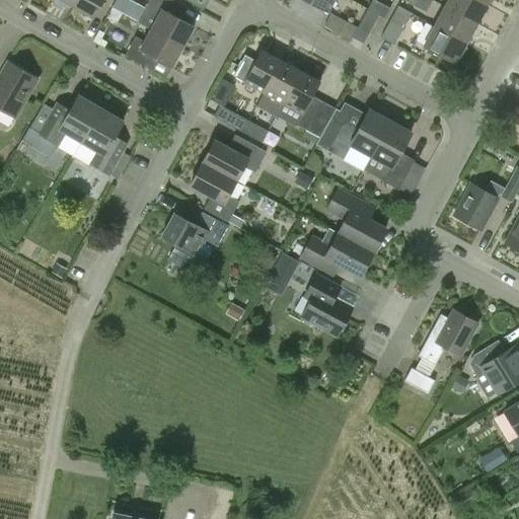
[(76,0),(74,6),(93,17),(102,0),(76,0)]
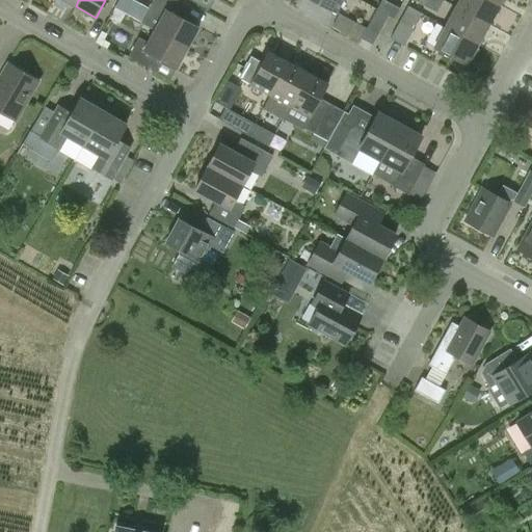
[(118,0),(114,7),(127,15),(134,1),(132,0),(118,0)]
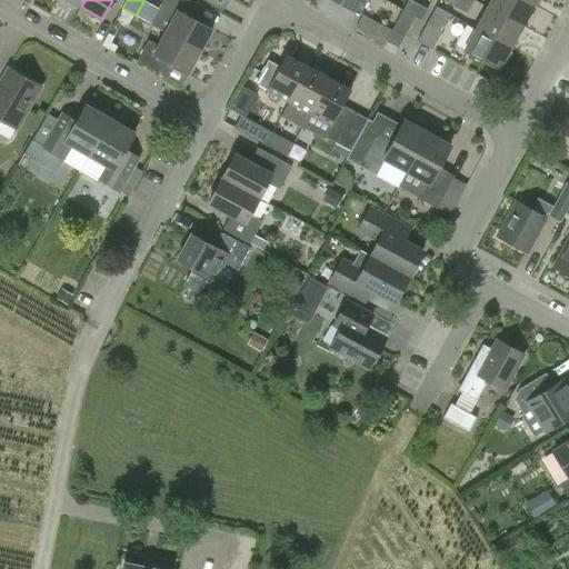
[(161,0),(157,10),(172,18),(166,30),(201,49),(211,29),(191,18),(199,3),(192,0),(161,0)]
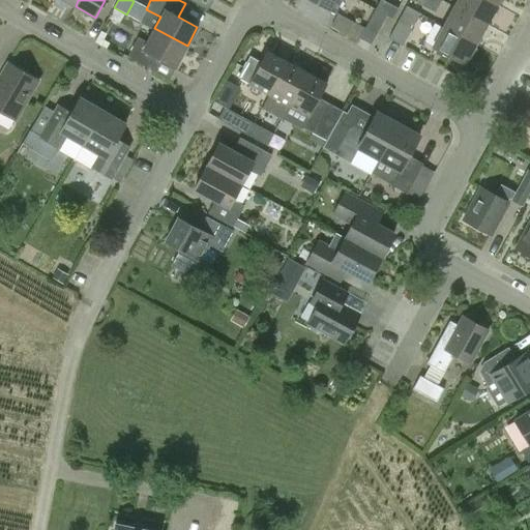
[(341,0),(311,0),(334,12),(341,0)]
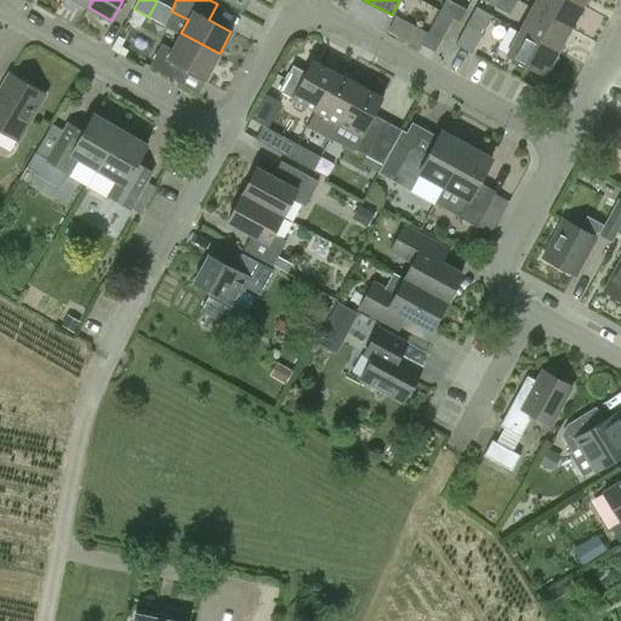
[(444,0),(439,10),(454,17),(460,6),(448,0),(444,0)]
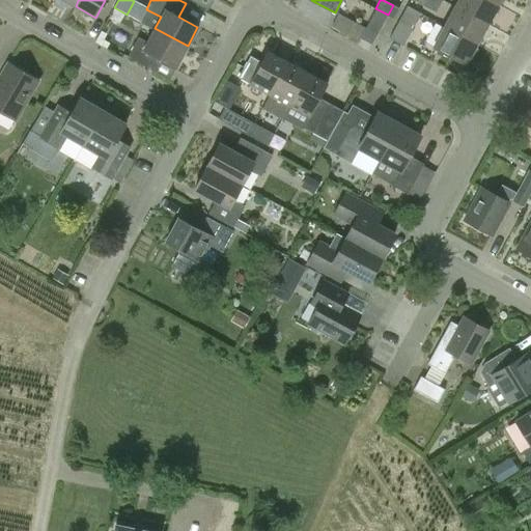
[(457,0),(455,6),(487,24),(498,4),(491,0),(457,0)]
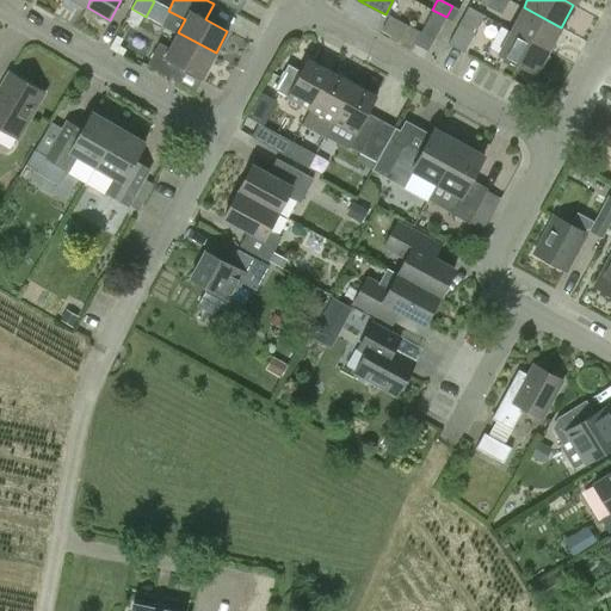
[(448,44),(464,53),(483,16),(468,7),(448,44)]
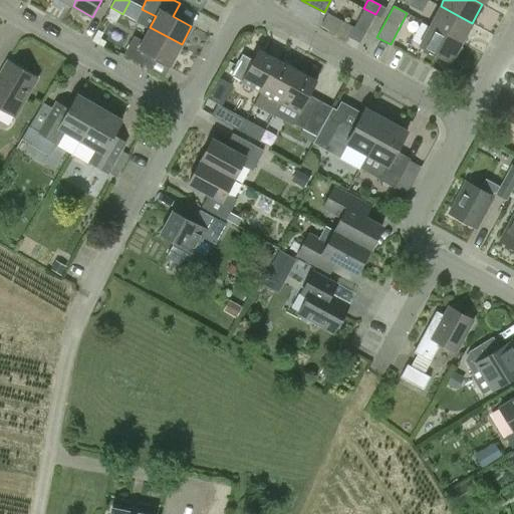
[(430,25),(462,42),(472,23),(441,6),(430,25)]
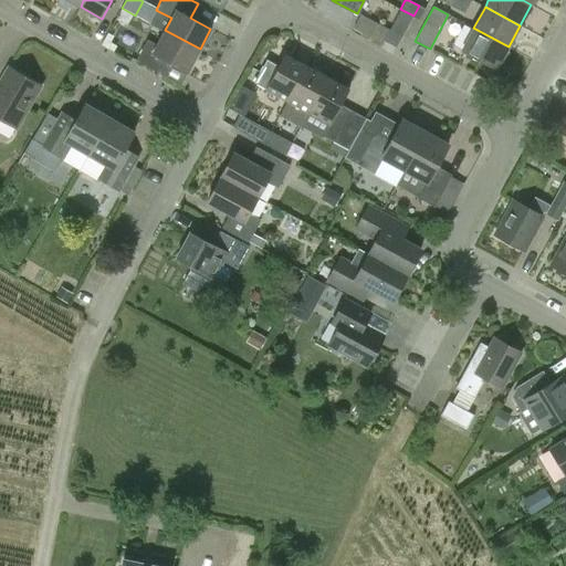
[(413,16),(400,9),(384,40),(396,48),(413,16)]
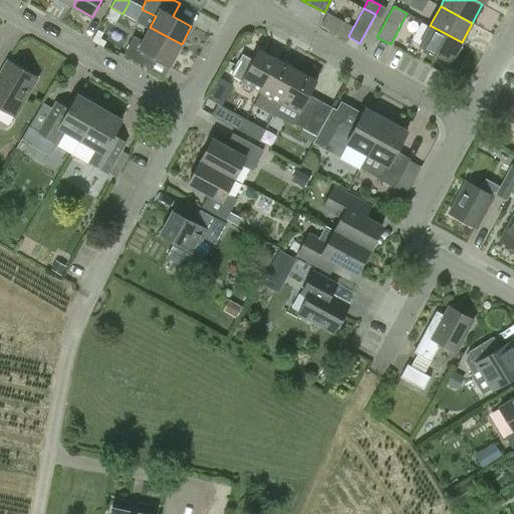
[(419,45),(450,62),(462,42),(430,25),(419,45)]
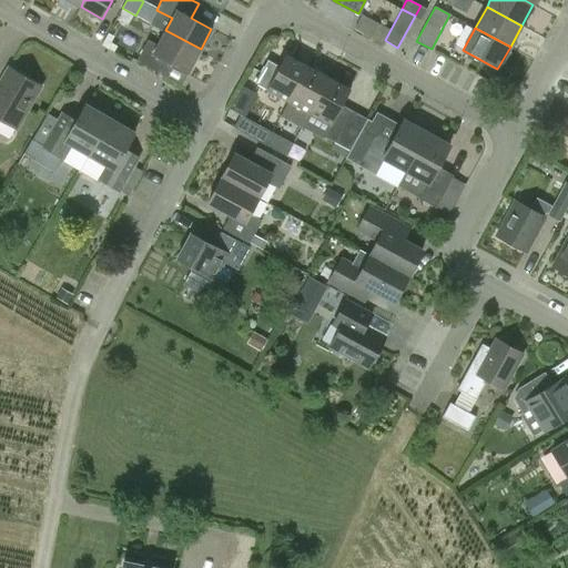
[(161,74),(168,61),(188,72),(201,49),(165,30),(158,44),(148,40),(137,61),(161,74)]
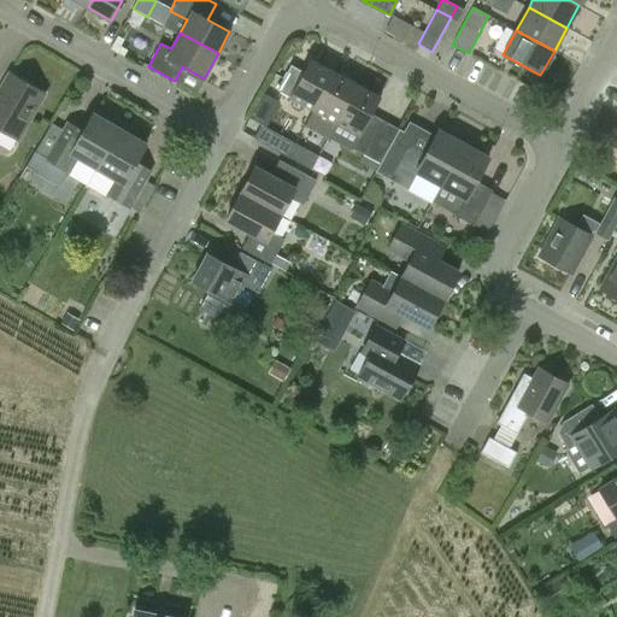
[(292,66),(285,80),(274,72),(268,83),(280,89),(278,90),(315,111),(335,72),(312,60),(305,72),(292,66)]
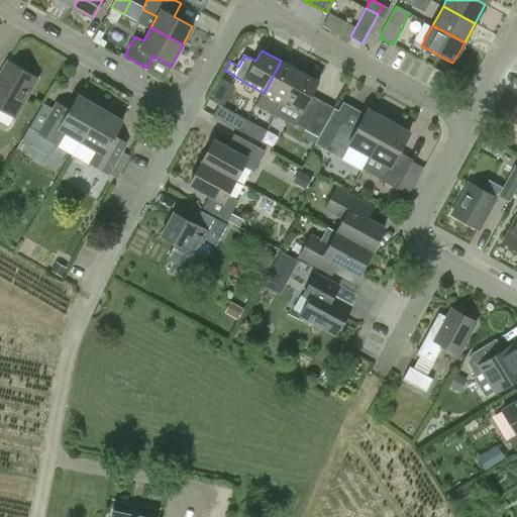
[(0,107),(15,116),(37,78),(8,61),(0,74),(0,107)]
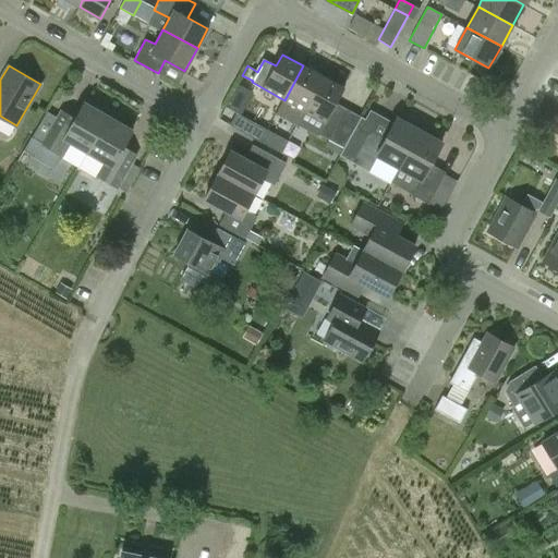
[(305,111),(324,77),(303,65),(284,100),(305,111)]
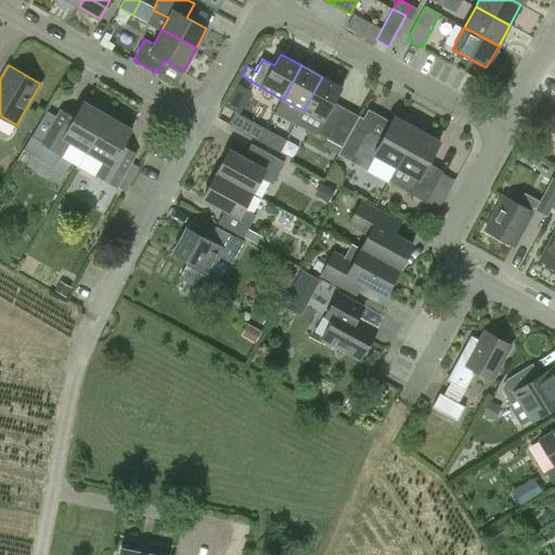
[(335,102),(343,88),(322,77),(304,111),(322,120),(317,132),(340,144),(358,114),(335,102)]
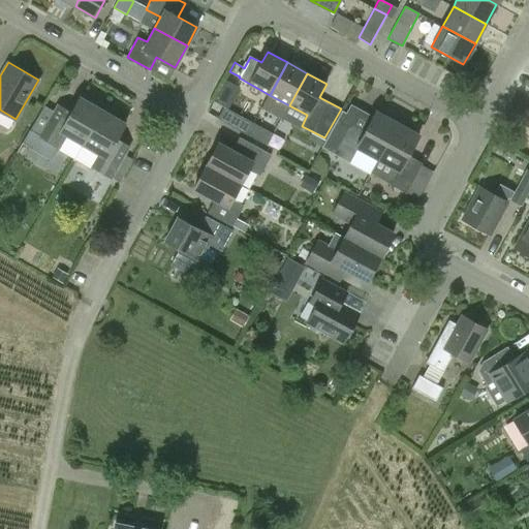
[(86,96),(84,99),(80,97),(70,113),(59,105),(40,136),(60,148),(59,149),(74,158),(102,111),(99,109),(101,104),(86,96)]
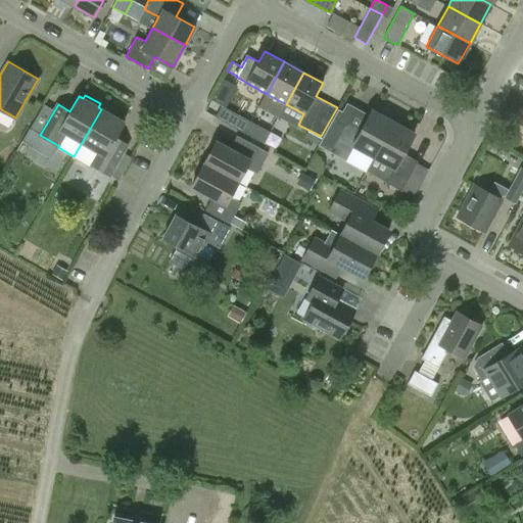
[(245,133),(251,122),(222,105),(215,116),(245,133)]
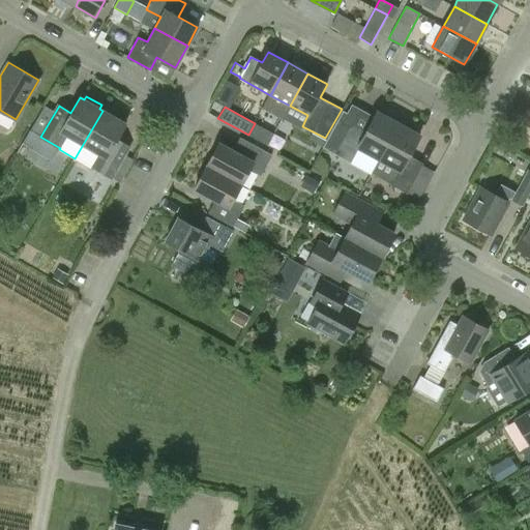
[(365,133),(339,118),(343,110),(342,109),(325,138),(326,139),(322,146),(351,162),(358,148),(379,158),(399,122),(377,111),(365,133)]
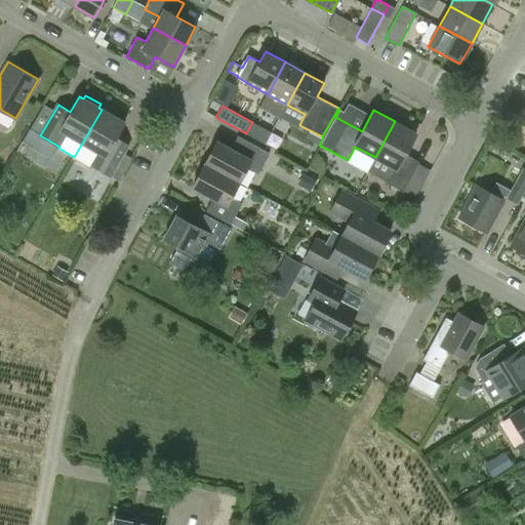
[(128,146),(116,137),(124,123),(102,110),(74,157),(89,166),(90,164),(111,176),(111,175),(113,176),(125,153),(124,153),(128,146)]
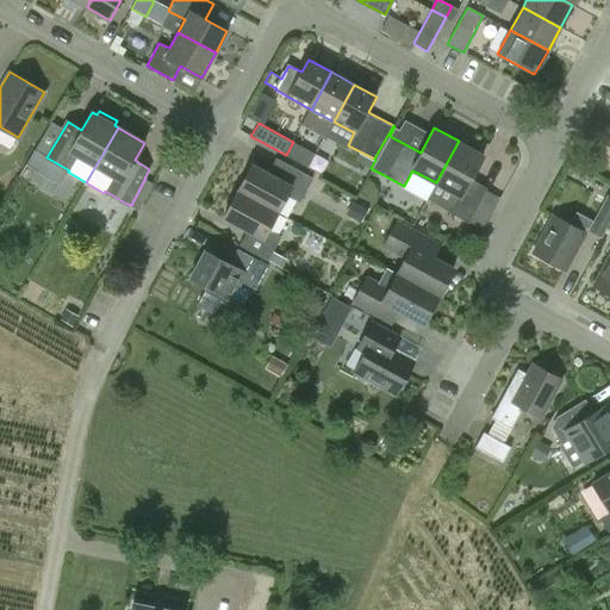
[(459,141),(436,182),(460,195),(450,212),(468,222),(486,188),(470,179),(484,155),(459,141)]
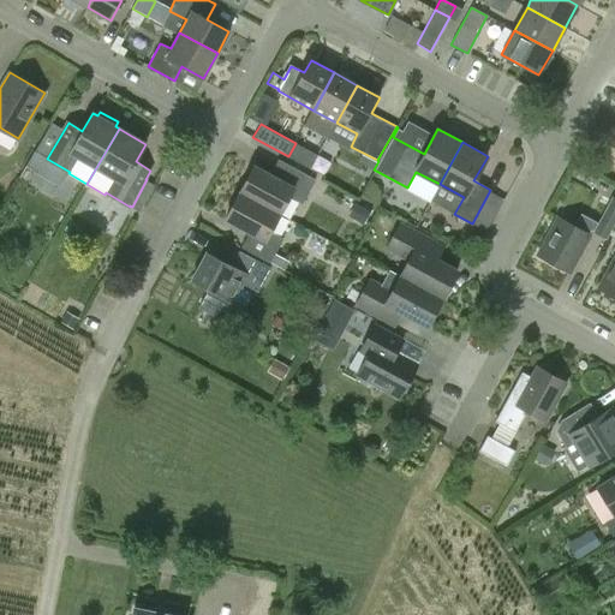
[(296,143),(288,156),(299,162),(310,168),(316,155),(306,149),(296,143)]
